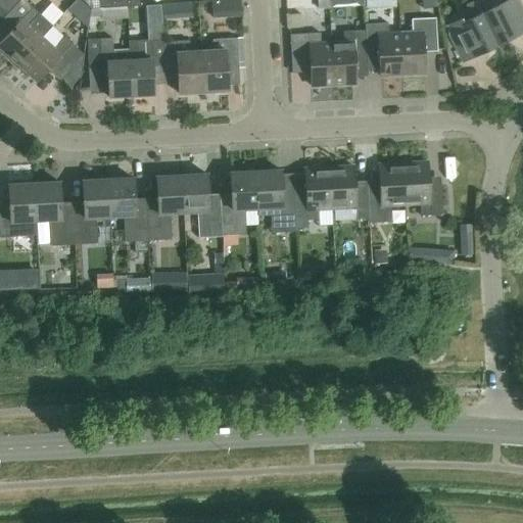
[(51,27),(39,14),(21,0),(0,0),(0,15),(3,18),(1,19),(12,30),(0,42),(0,50),(15,64),(40,38),(51,27)]
